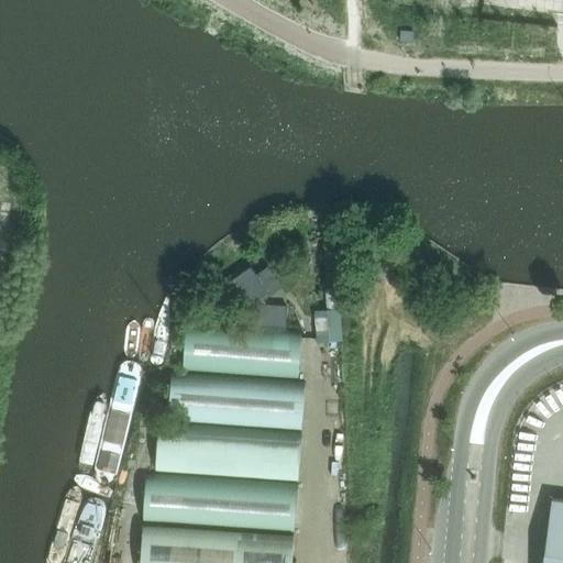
[(251,266),(223,285),(251,324),(288,327),(289,305),(267,304),(264,298),(271,294),(282,286),(268,265),(256,274),(251,266)]
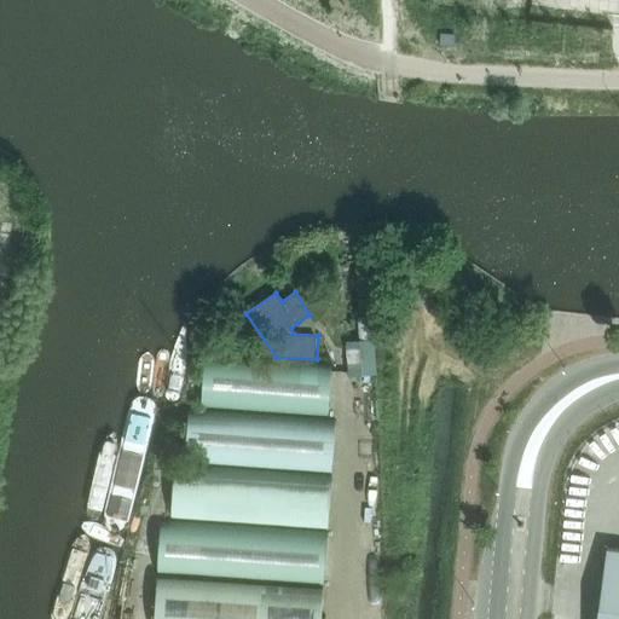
[(374,339),(346,341),(348,376),(375,375),(376,375),(374,339)]
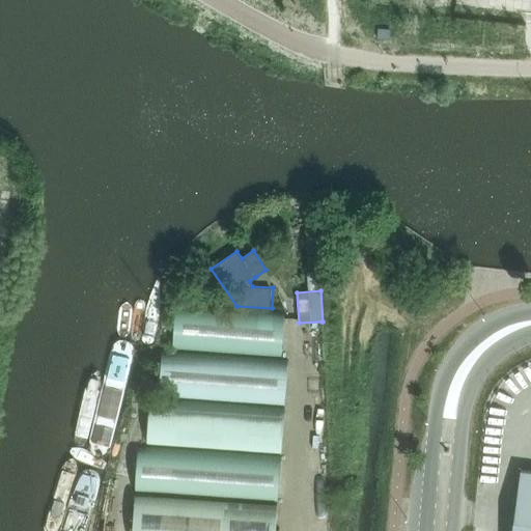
[(281,357),(285,311),(176,303),(173,348),(281,357)]
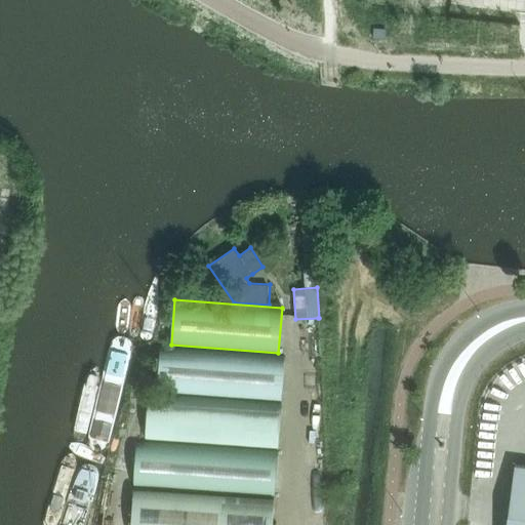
[(285,356),(158,347),(155,393),(281,402),(285,356)]
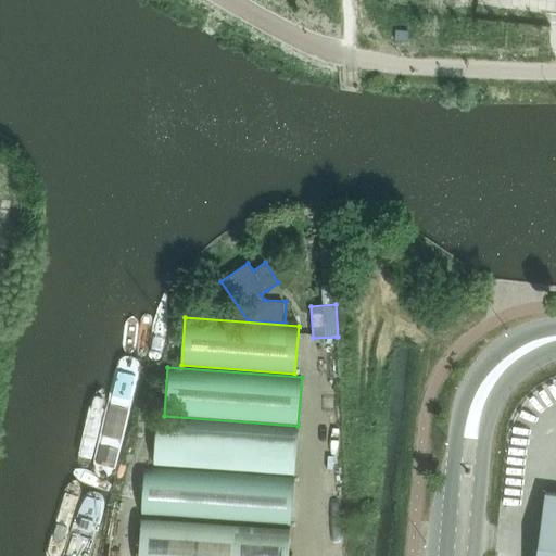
[(153,466),(294,476),(298,427),(158,417),(153,466)]
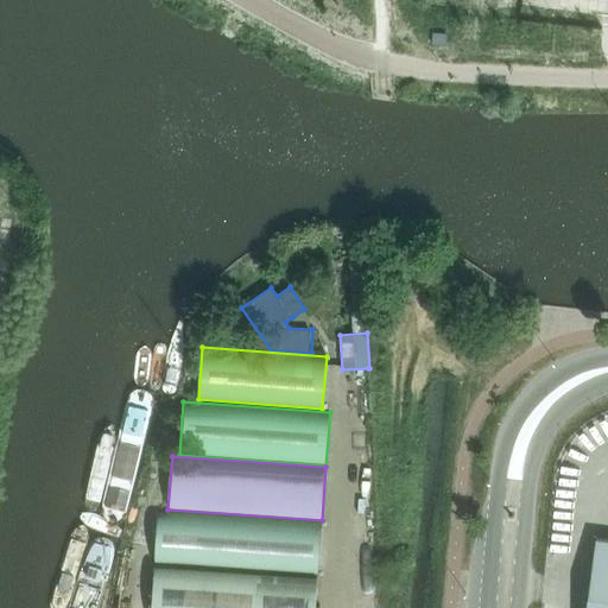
[(322,523),(157,512),(153,564),(318,575),(322,523)]
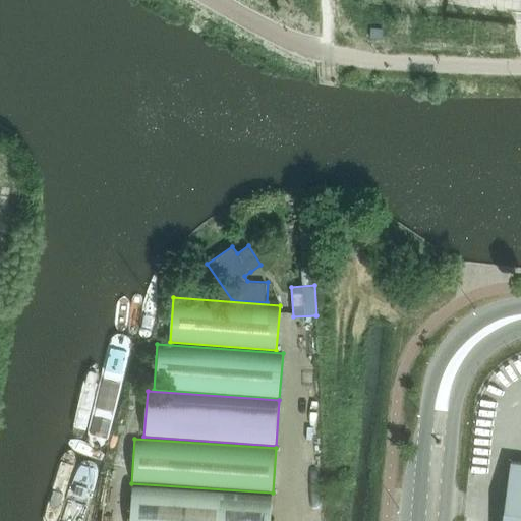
[(520,520),(520,463),(511,462),(511,460),(508,460),(503,499),(505,499),(502,520),(520,520)]
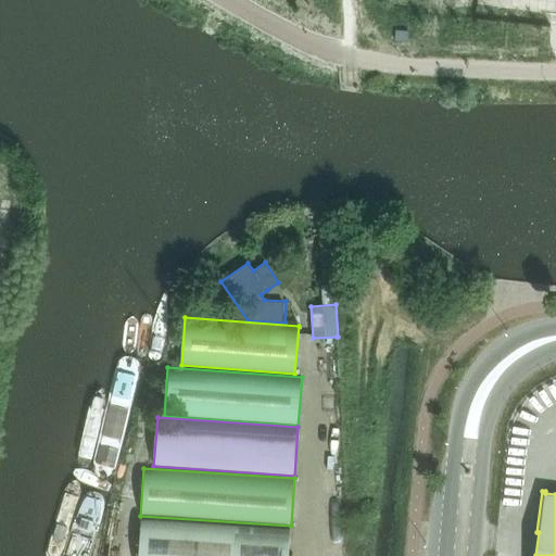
[(288,555),(290,528),(141,519),(138,555),(288,555)]
